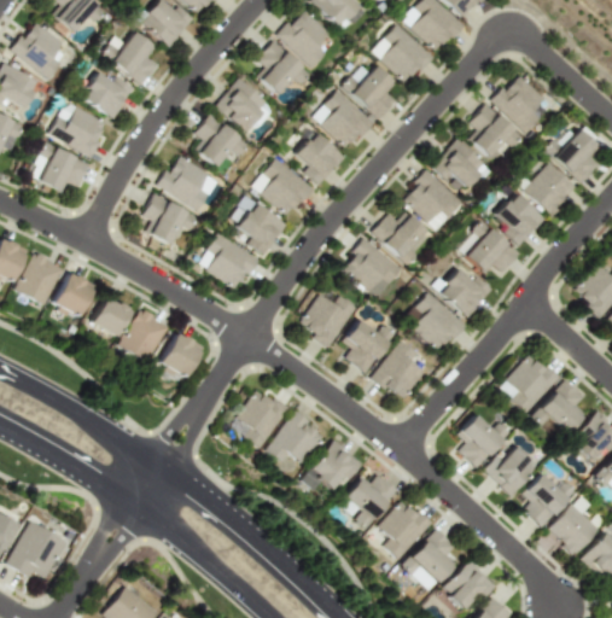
[(103,9),(93,0),(59,0),(63,3),(52,15),(73,33),(89,13),(94,17),(103,9)]
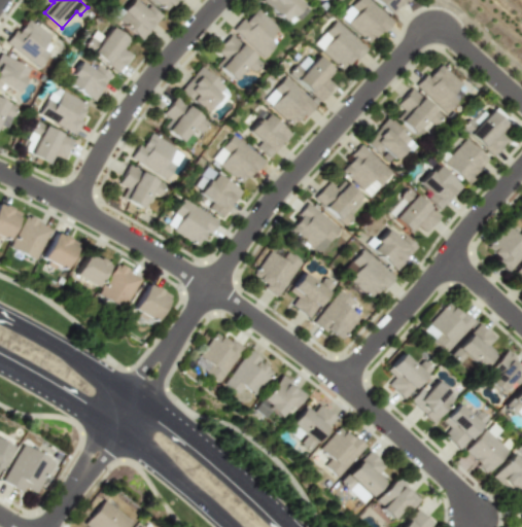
[(134,0),(126,10),(129,13),(123,21),(144,40),(166,16),(152,5),(148,9),(137,0),(134,0)]
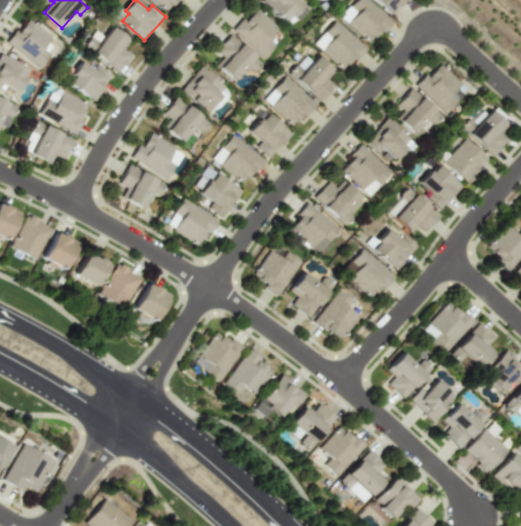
[(264,0),(264,1),(288,24),(305,4),(300,0),(264,0)]
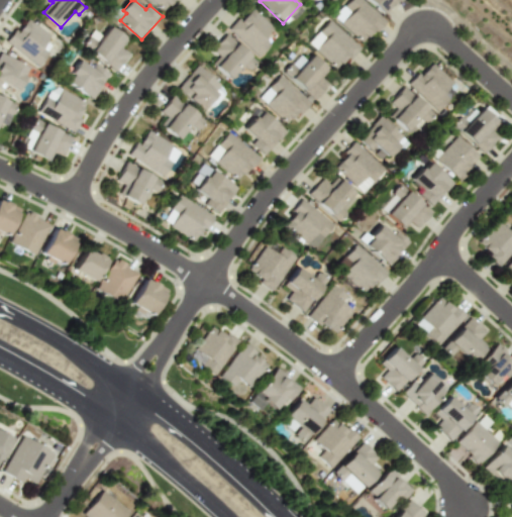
[(351,0),(336,16),(365,43),(387,20),(365,0),(351,0)]
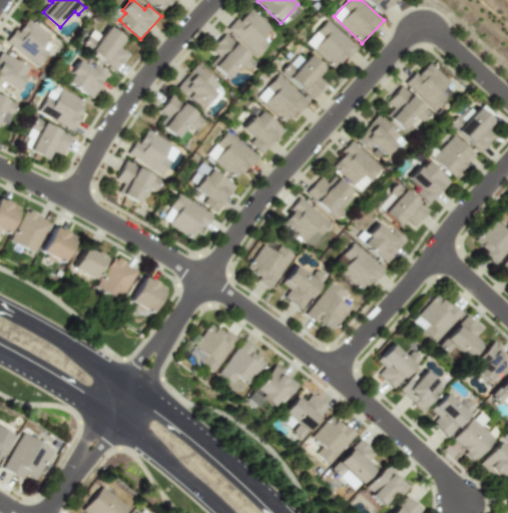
[(275,27),(254,8),(241,20),(238,18),(229,28),(260,56),(272,44),(265,38),(275,27)]
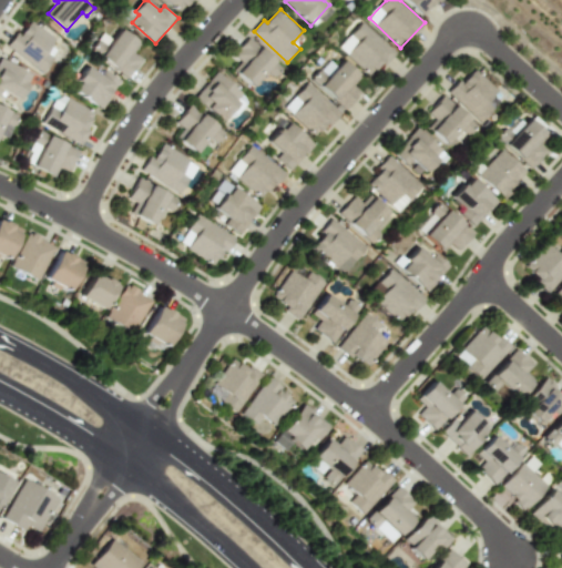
[(63,41),(30,20),(11,49),(44,70),(63,41)]
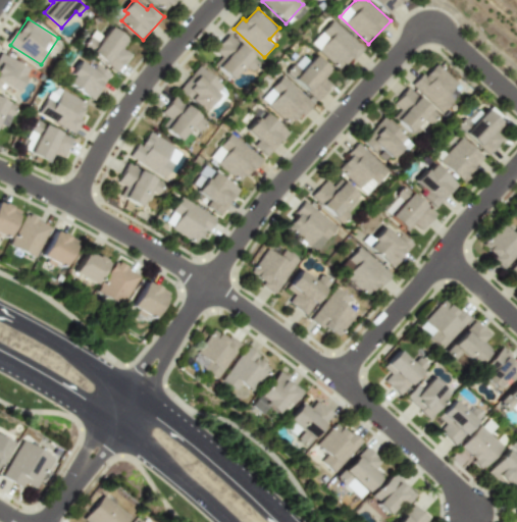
[(313,43),(343,70),(365,47),(335,19),(313,43)]
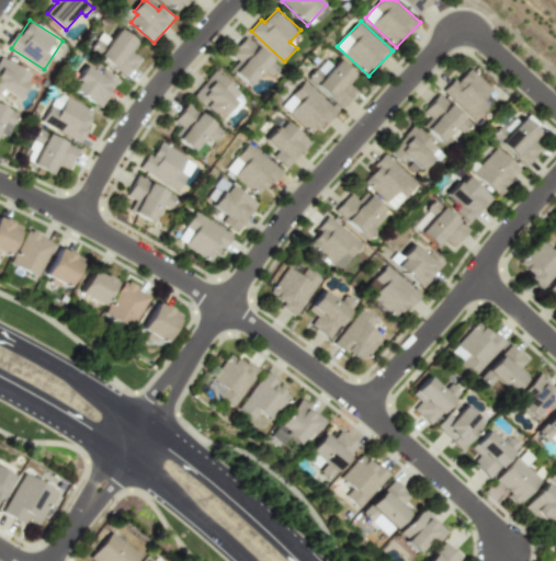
[(129,77),(143,58),(134,52),(142,43),(122,29),(113,39),(106,35),(94,50),(129,77)]
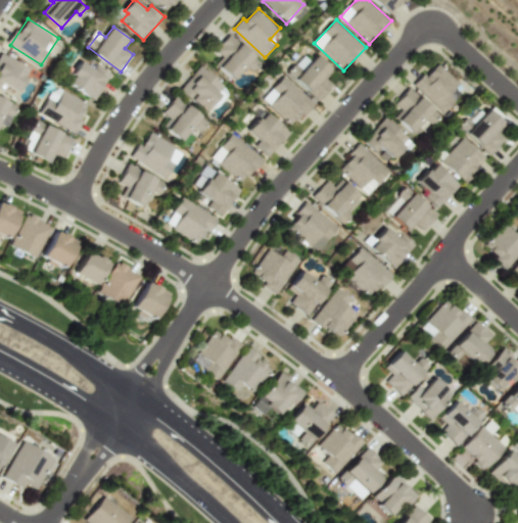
[(217,50),(225,57),(218,64),(234,80),(248,64),(254,70),(262,62),(232,34),(217,50)]
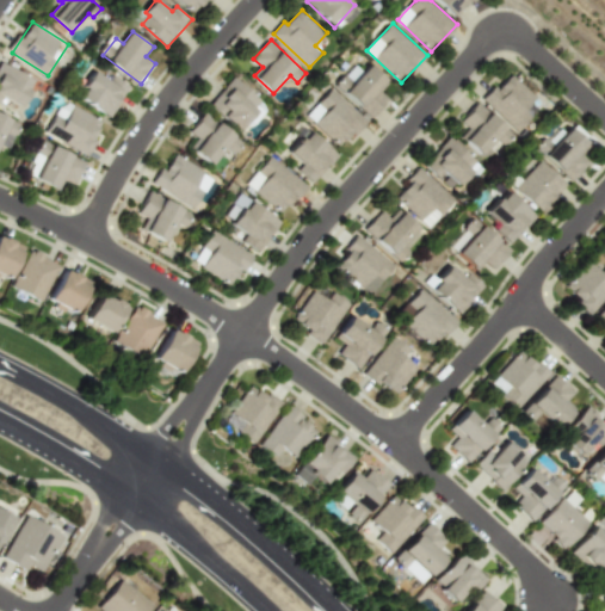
[(0,102),(2,104),(5,98),(24,106),(36,78),(0,63),(0,102)]
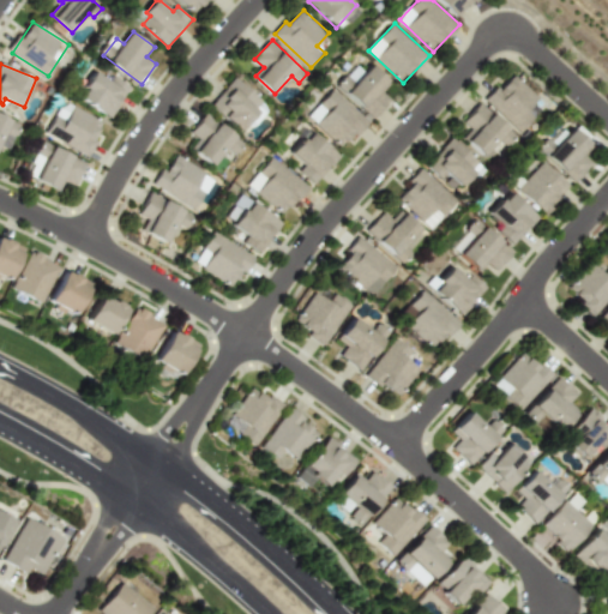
[(375,119),(392,100),(384,92),(392,84),(372,65),(366,72),(359,65),(339,85),(375,119)]
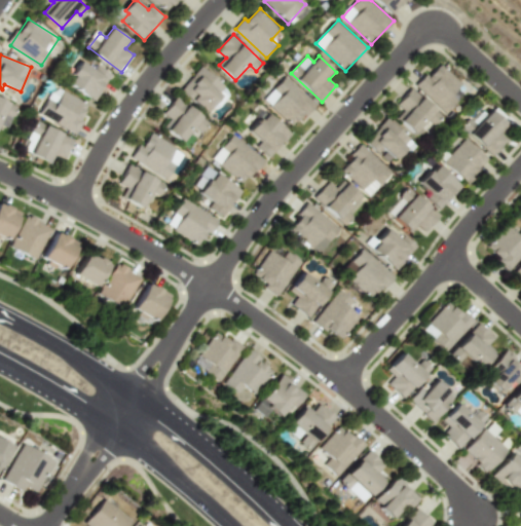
[(460,101),(454,95),(469,79),(447,59),(420,86),(449,113),(460,101)]
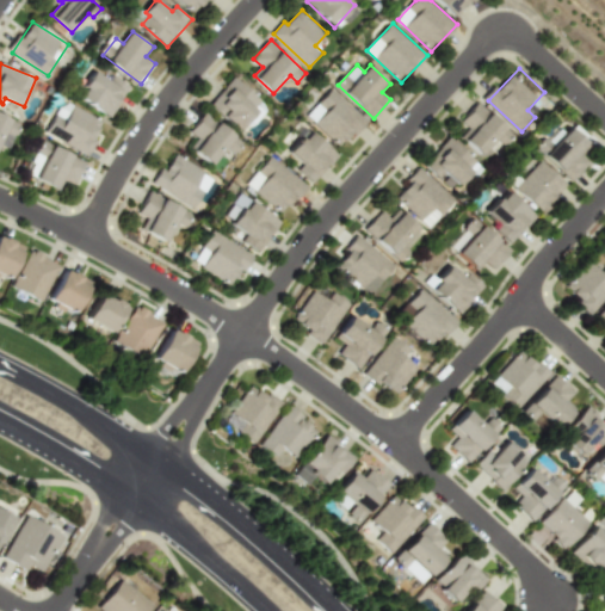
[(80,97),(111,117),(133,86),(111,73),(107,79),(97,72),(80,97)]
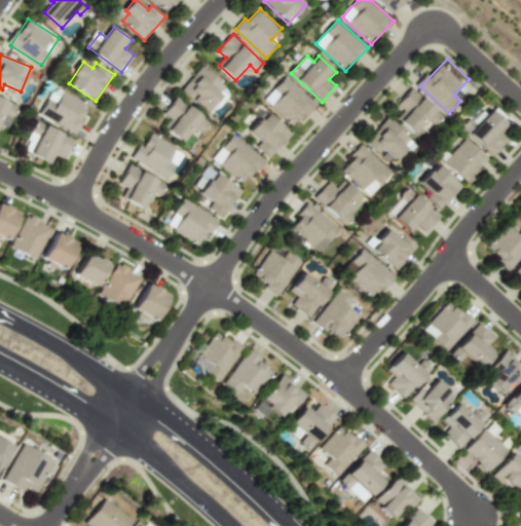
[(183,89),(210,113),(230,90),(203,67),(183,89)]
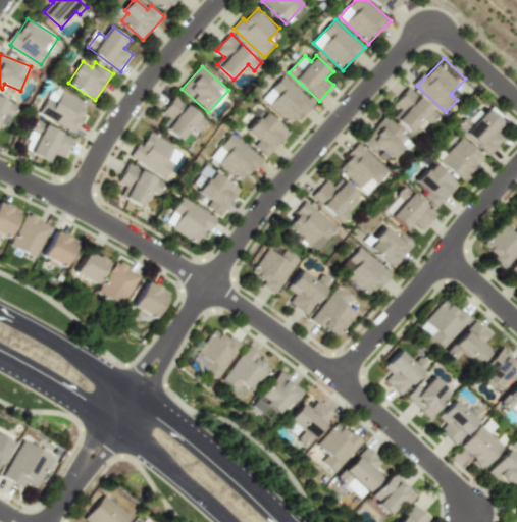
[(291,126),(314,104),(287,75),(263,98),(291,126)]
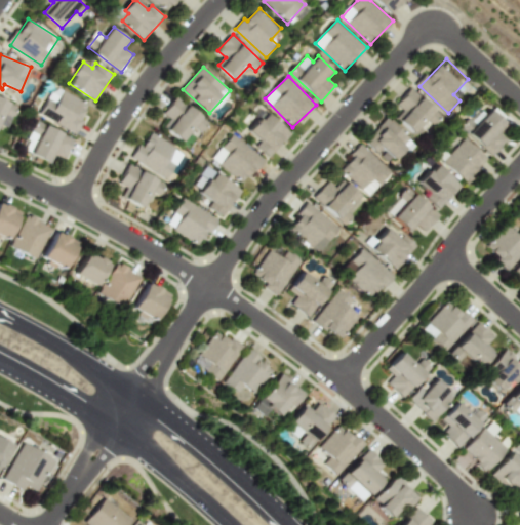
[(42,117),(79,131),(91,103),(54,87),(42,117)]
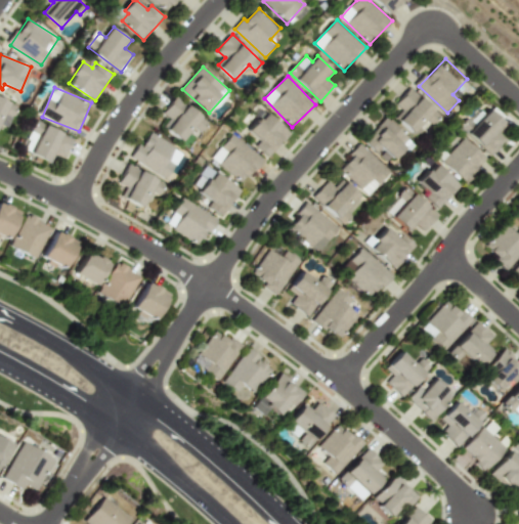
[(416,133),(427,119),(435,125),(443,114),(411,89),(398,104),(404,110),(397,119),(416,133)]
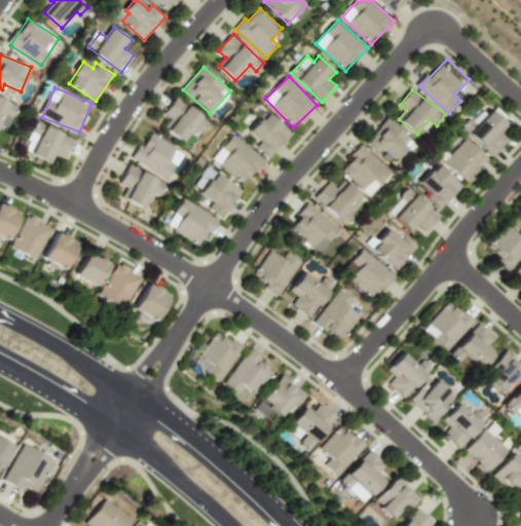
[(184,142),(196,126),(202,132),(210,122),(179,97),(165,113),(174,120),(168,128),(184,142)]
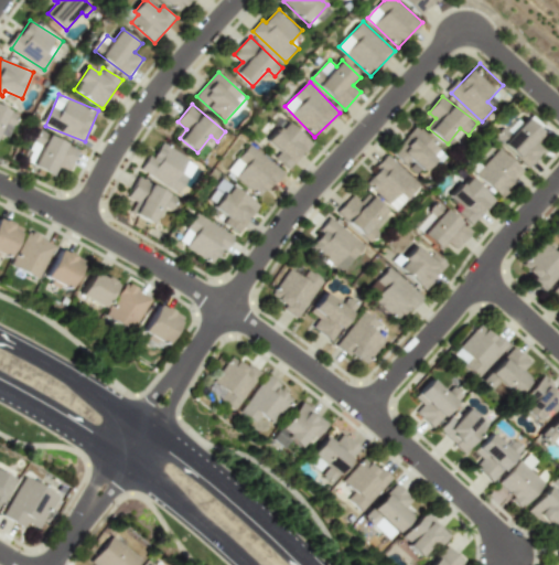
[(0,134),(10,138),(21,115),(0,105),(0,134)]
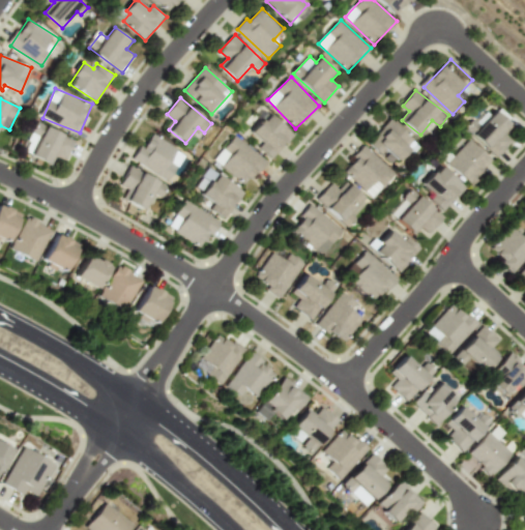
[(506,135),(514,125),(495,111),(475,138),(500,156),(513,140),(506,135)]
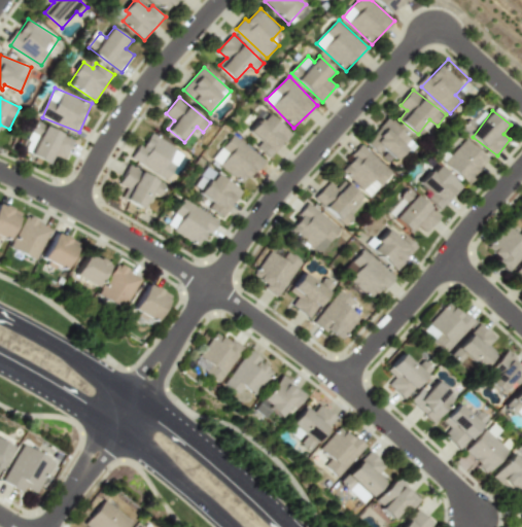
[(249,130),(263,141),(258,145),(272,157),(292,134),(267,111),(249,130)]
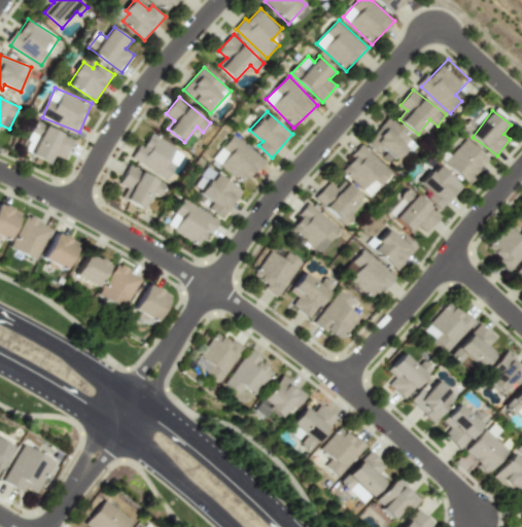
[(370,142),(394,166),(416,142),(391,119),(370,142)]
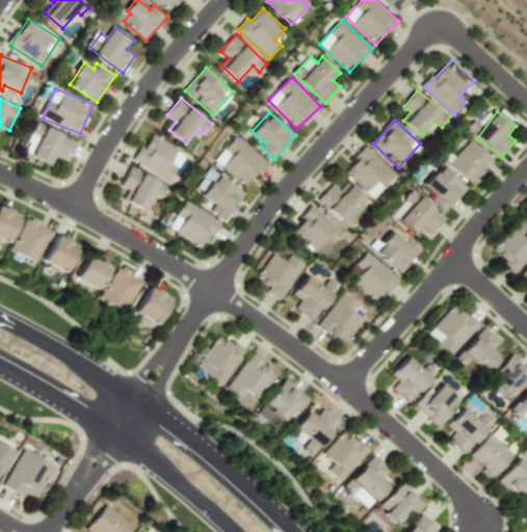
[(76,141),(40,123),(25,152),(53,166),(58,157),(67,161),(76,141)]
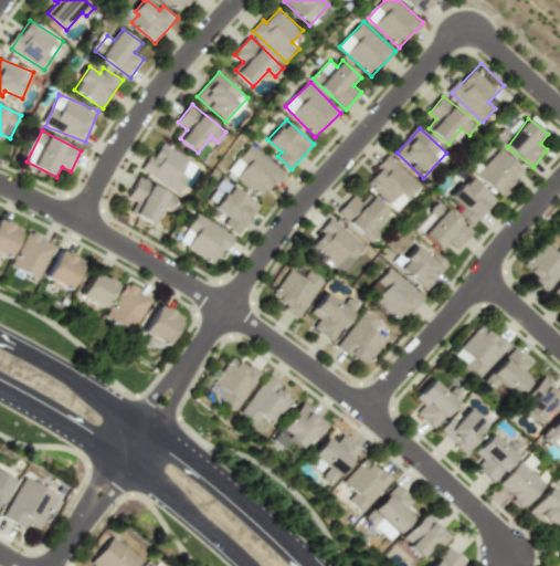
[(164,140),(145,169),(181,194),(200,166),(164,140)]
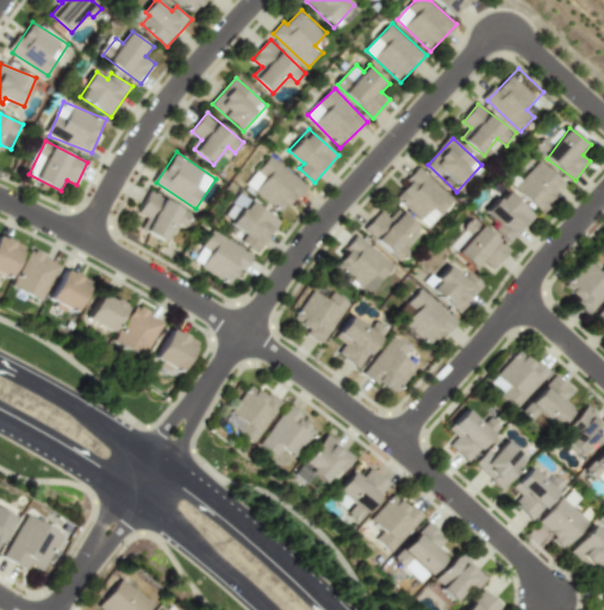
[(287,212),(307,182),(269,156),(248,187),(287,212)]
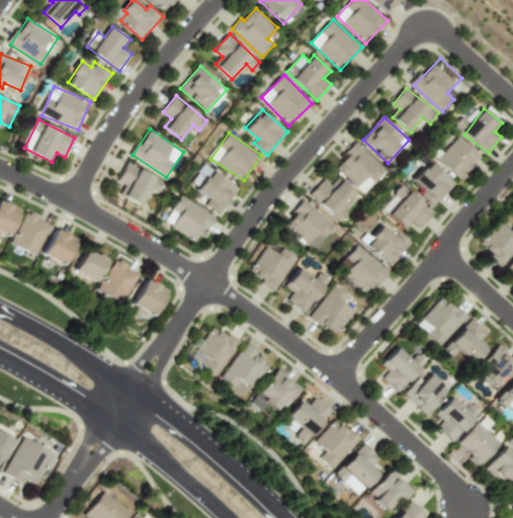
[(440,159),(462,180),(484,158),(461,137),(440,159)]
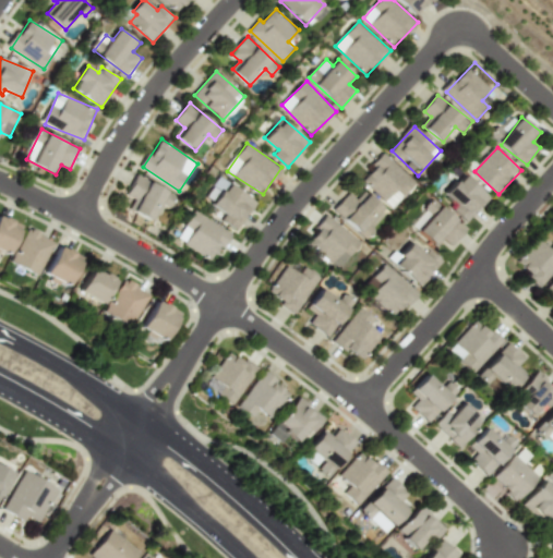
[(419,182),(385,154),(363,180),(396,208),(419,182)]
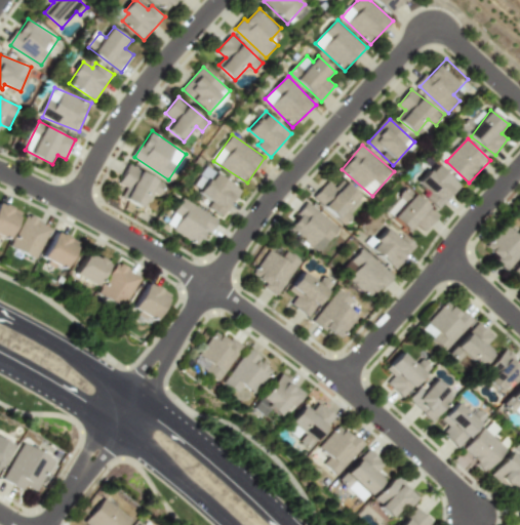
[(434,194),(430,198),(441,209),(463,186),(439,163),(422,182),(434,194)]
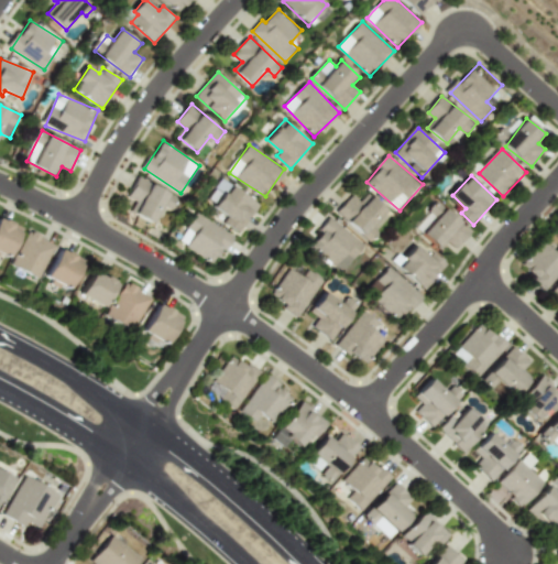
[(155,224),(165,203),(172,206),(177,196),(140,177),(130,196),(139,201),(132,212),(155,224)]
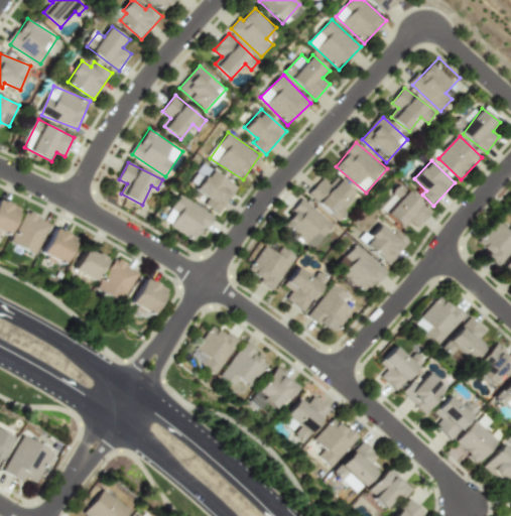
[(238,185),(203,164),(190,185),(212,197),(207,205),(222,213),(238,185)]
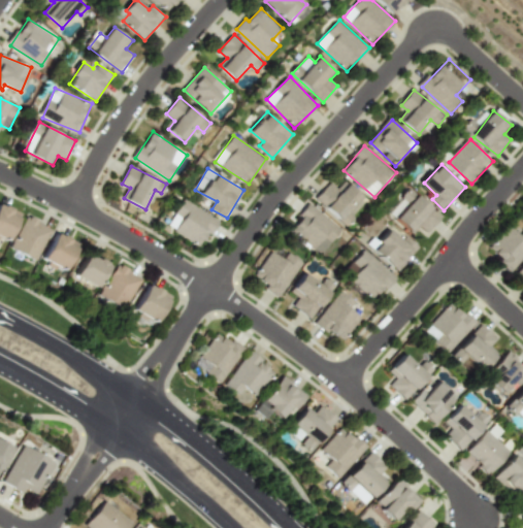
[(349,226),(357,218),(351,211),(364,197),(347,180),(339,189),(332,183),(318,198),(349,226)]
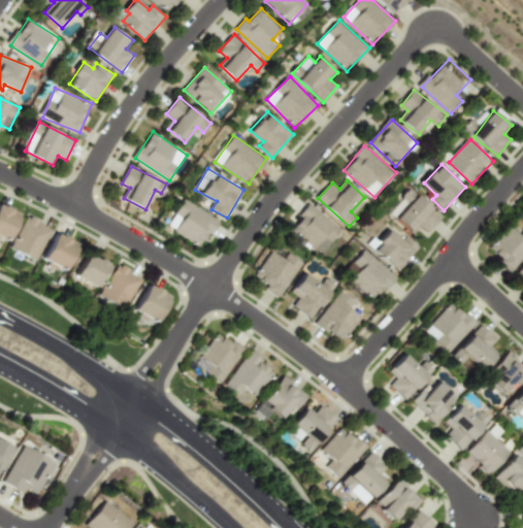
[(391,212),(420,239),(442,216),(413,189),(391,212)]
